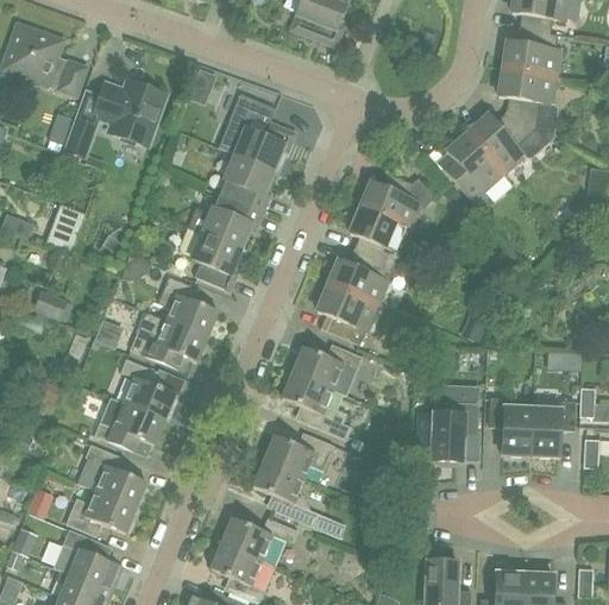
[(238,13),(242,4),(233,0),(230,10),(238,13)]
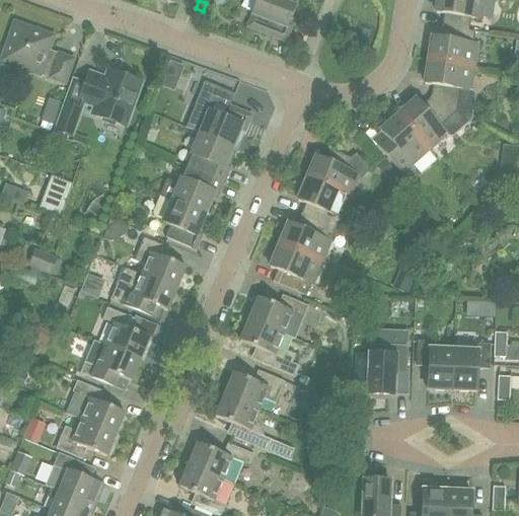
[(256,0),(247,24),(286,40),(291,26),(286,24),(294,4),(284,0),(256,0)]
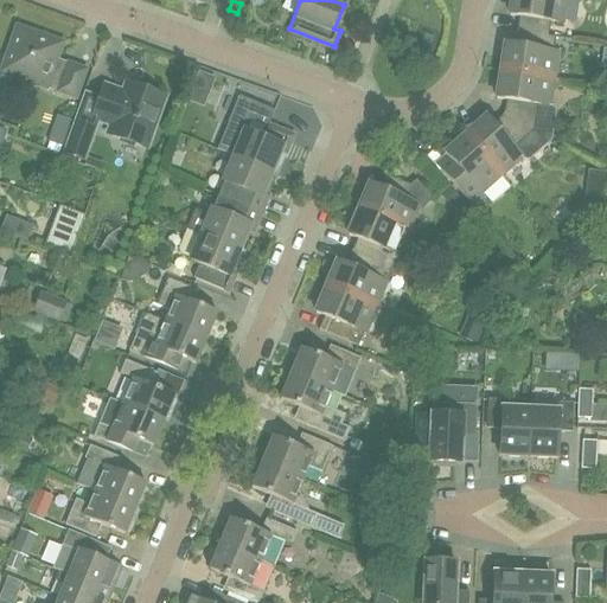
[(518,13),(516,27),(548,32),(550,18),(563,20),(566,0),(511,0),(509,12),(518,13)]
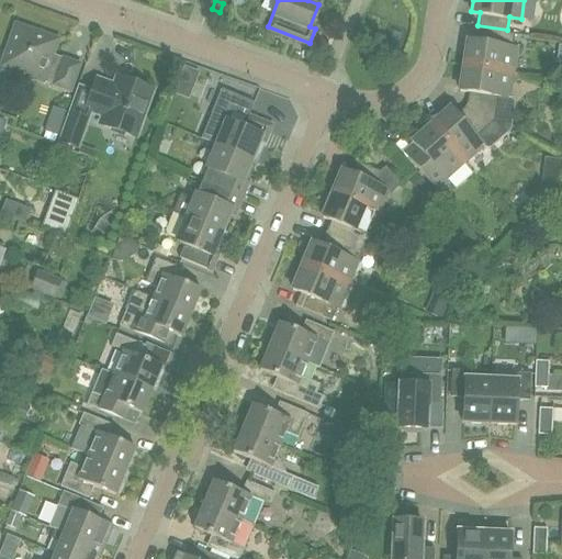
[(52,52),(57,37),(15,22),(1,64),(70,88),(80,62),(52,52)]
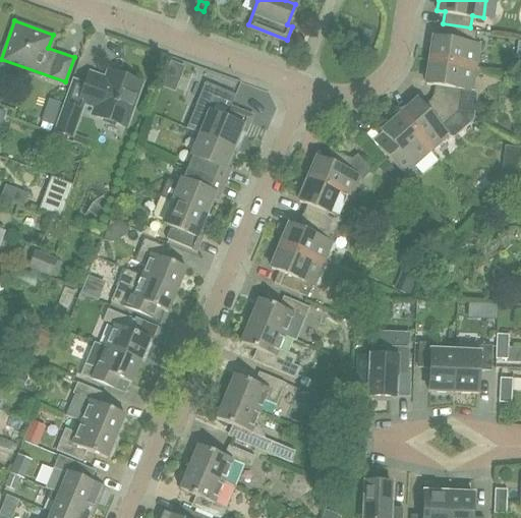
[(433,35),(429,58),(476,65),(479,42),(474,41),(476,29),(470,27),(443,23),(441,36),(433,35)]
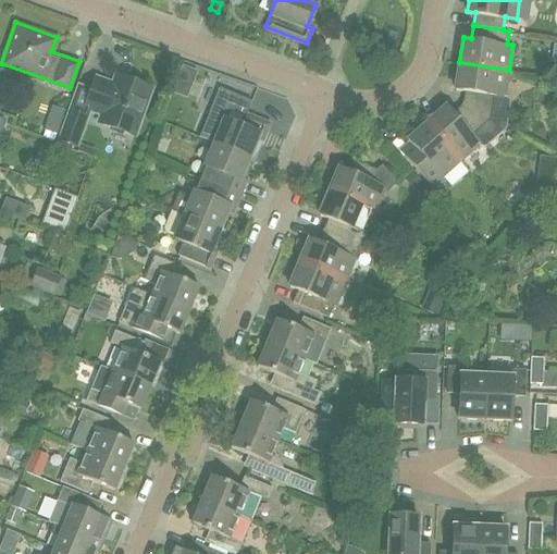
[(176,79),(188,85),(195,68),(184,62),(176,79)]
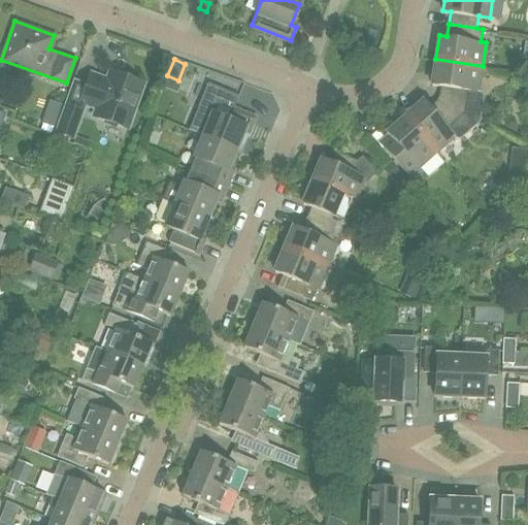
[(479,89),(483,66),(435,59),(431,83),(439,85),(437,97),(480,119),(483,94),(481,89),(479,89)]
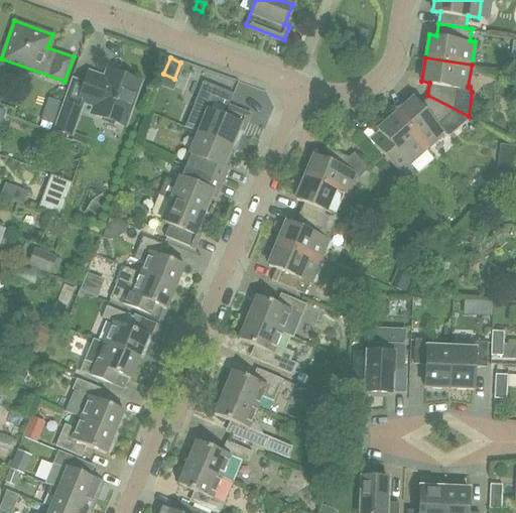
[(80,97),(85,99),(95,103),(93,111),(124,122),(139,80),(108,69),(105,77),(89,71),(86,81),(80,97)]
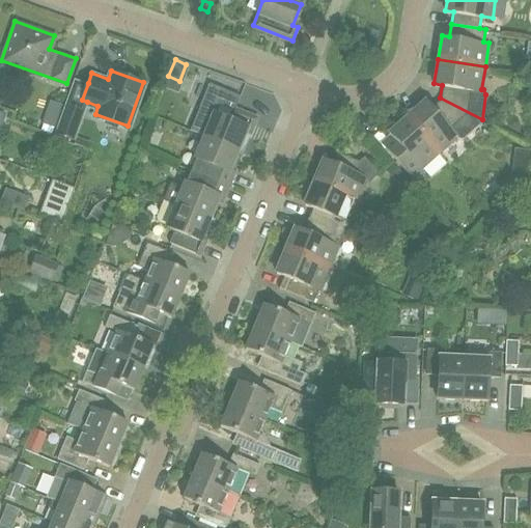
[(190,128),(204,134),(239,148),(247,127),(252,129),(257,115),(234,106),(240,94),(210,82),(198,107),(190,128)]
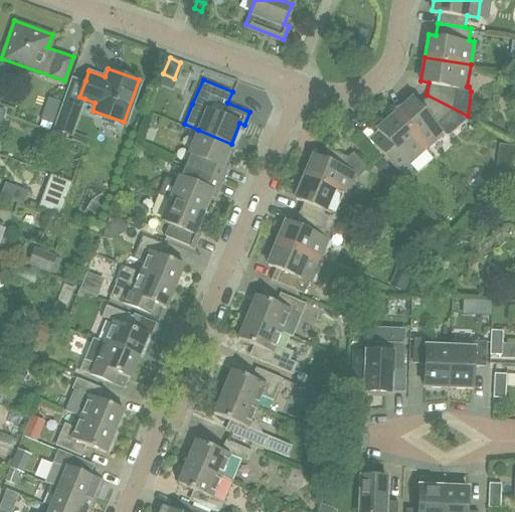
[(395,112),(425,147),(443,132),(444,133),(449,133),(468,116),(426,95),(417,103),(412,97),(395,112)]
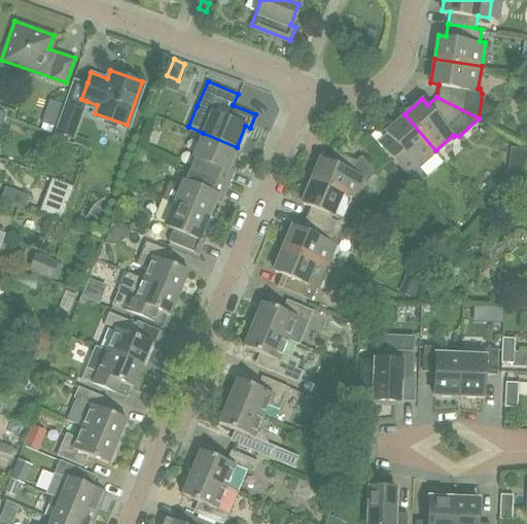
[(66,99),(56,130),(74,137),(84,105),(66,99)]
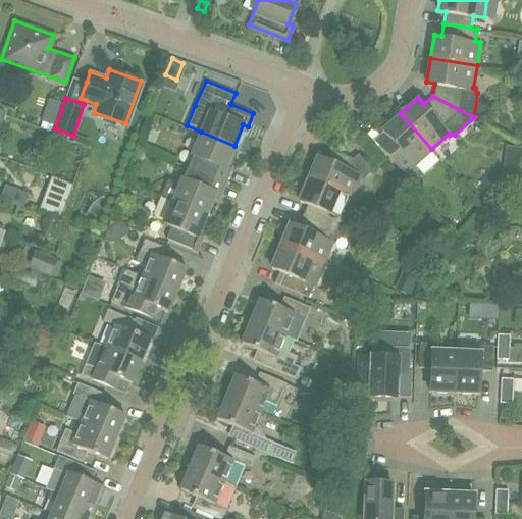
[(58,112),(46,107),(42,118),(54,123),(58,112)]
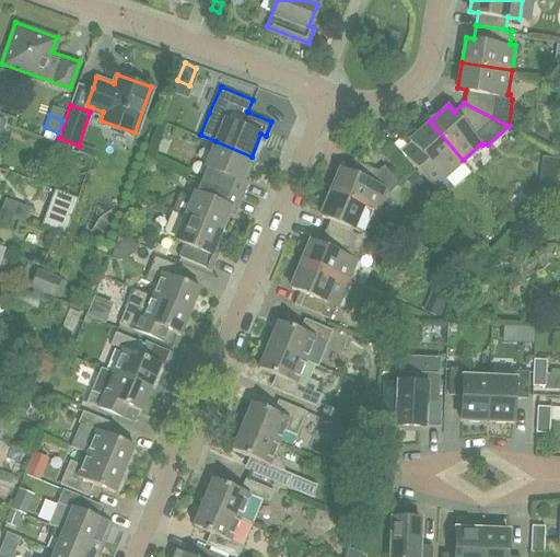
[(463,160),(430,122),(410,139),(416,146),(406,154),(435,187),(446,178),(444,176),(463,160)]
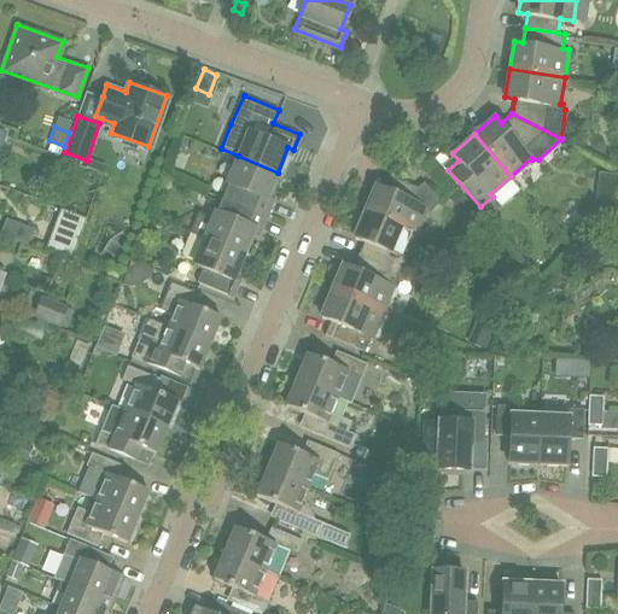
[(239,203),(266,215),(273,199),(267,197),(278,173),(238,156),(222,191),(240,199),(239,203)]
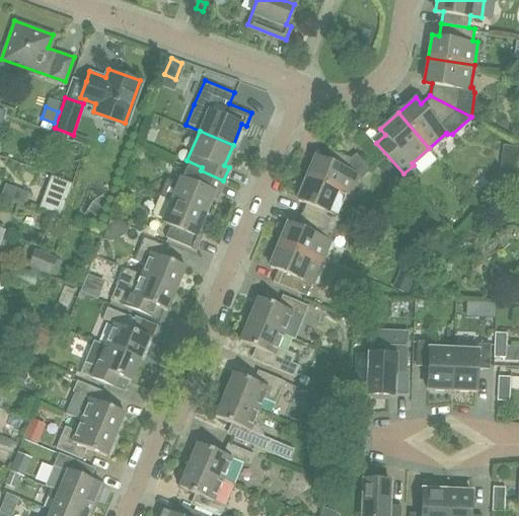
[(306,176),(350,194),(358,174),(361,176),(370,167),(356,151),(351,155),(327,146),(323,157),(315,154),(306,176)]
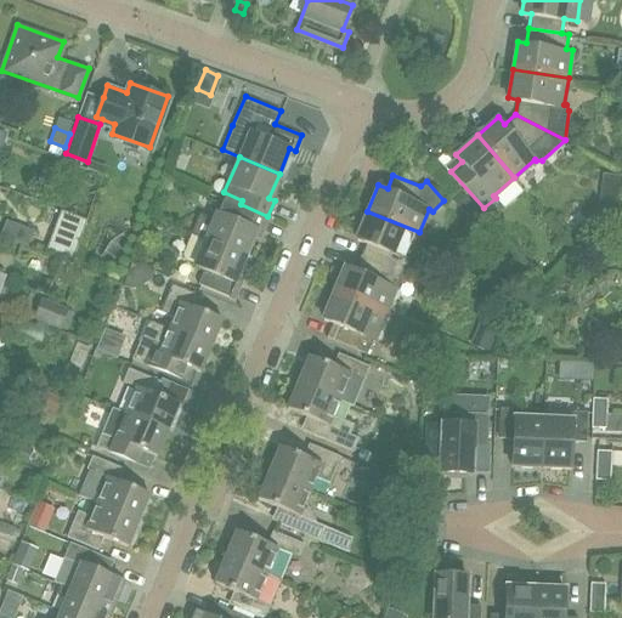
[(452,197),(462,208),(470,199),(461,190),(452,197)]
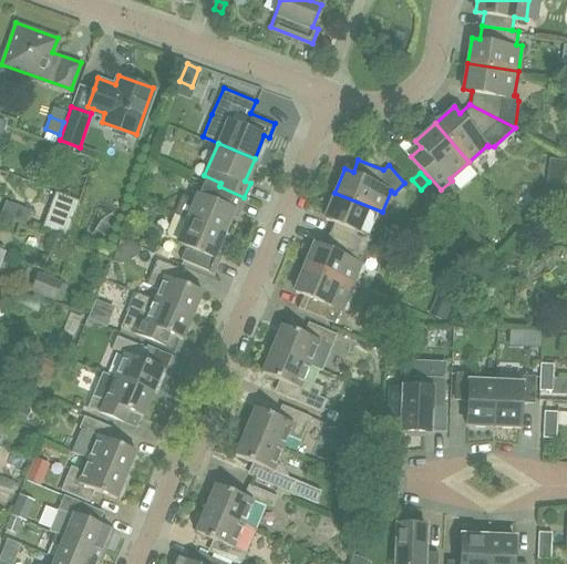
[(174,212),(187,217),(187,216),(224,232),(234,209),(238,212),(244,197),(219,186),(217,191),(200,184),(195,198),(182,193),(174,212)]
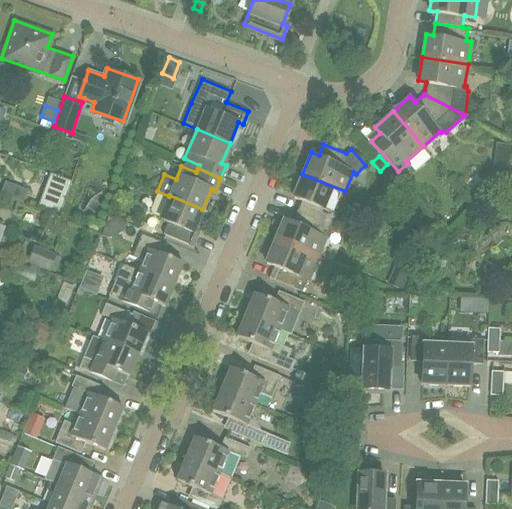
[(49,171),(37,206),(58,214),(71,179),(49,171)]
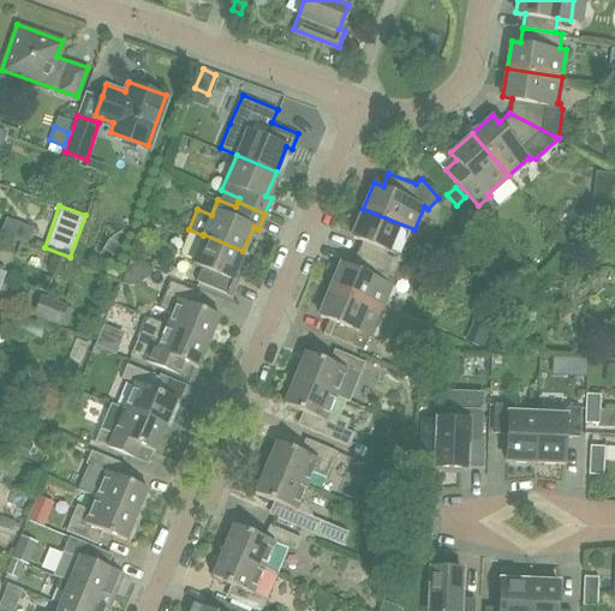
[(398,269),(415,229),(363,209),(352,234),(362,238),(356,252),(398,269)]
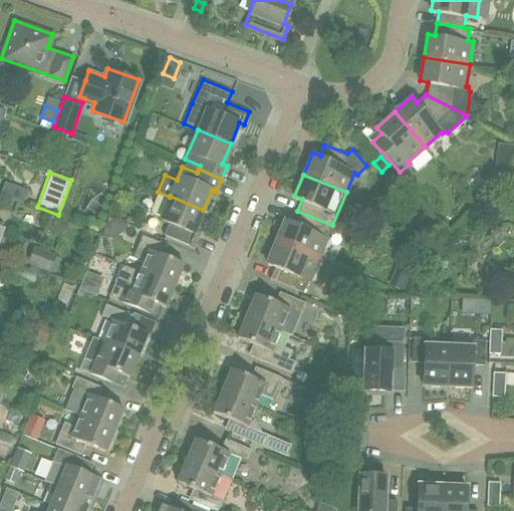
[(170,196),(170,197),(161,218),(169,221),(164,233),(194,245),(199,232),(195,231),(203,210),(170,196)]
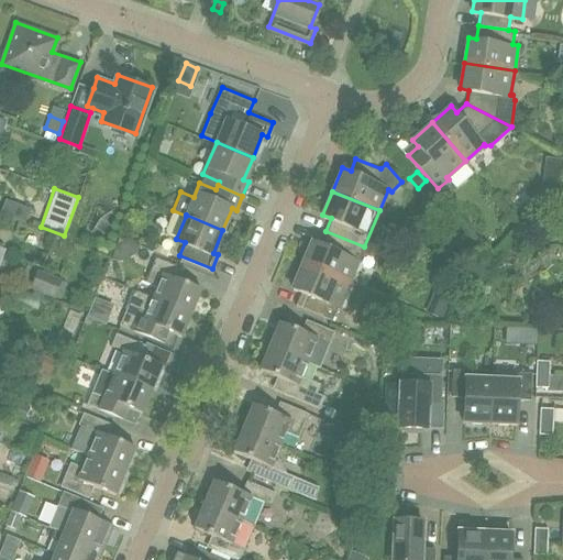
[(364,246),(326,231),(320,243),(312,240),(302,263),(349,283),(364,246)]
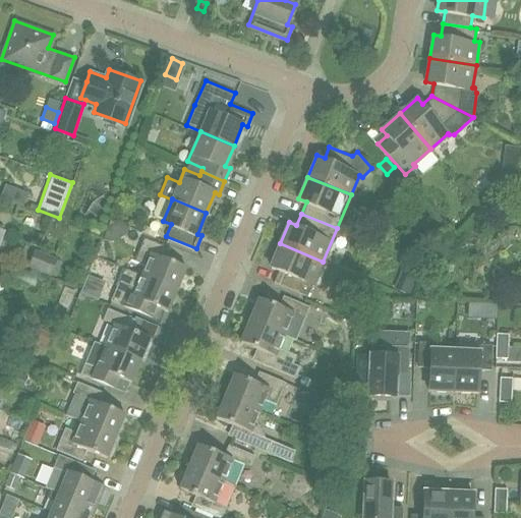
[(141,274),(177,288),(186,266),(166,257),(170,247),(143,236),(134,259),(147,263),(141,274)]
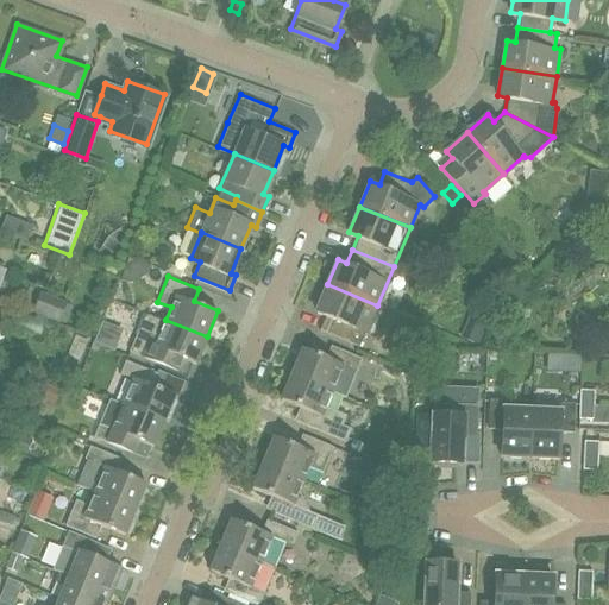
[(366,332),(377,306),(327,284),(316,310),(325,314),(319,327),(359,344),(365,331),(366,332)]
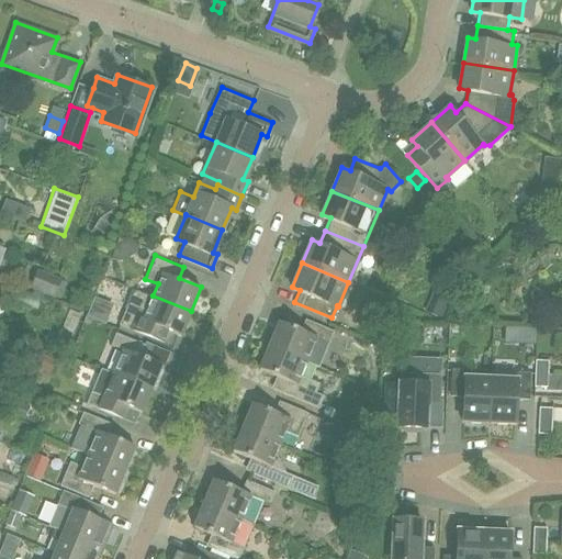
[(62,277),(37,268),(30,287),(54,295),(62,277)]
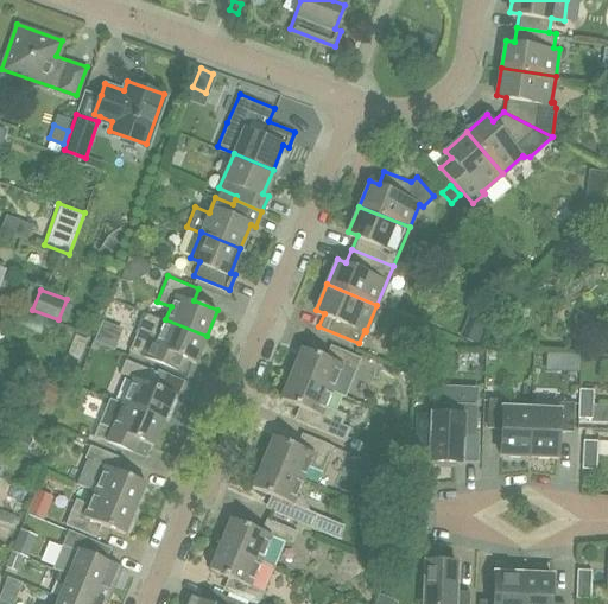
[(40,334),(45,319),(16,307),(8,319),(40,334)]
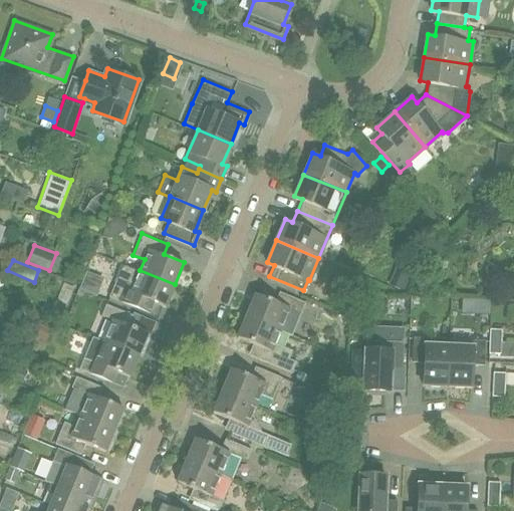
[(166,306),(175,284),(140,270),(122,263),(117,276),(109,295),(158,315),(162,304),(166,306)]
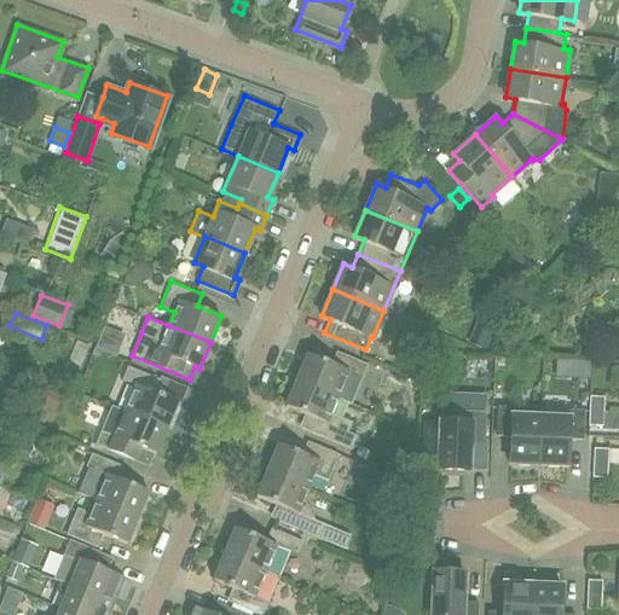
[(476,329),(470,342),(487,348),(493,335),(476,329)]
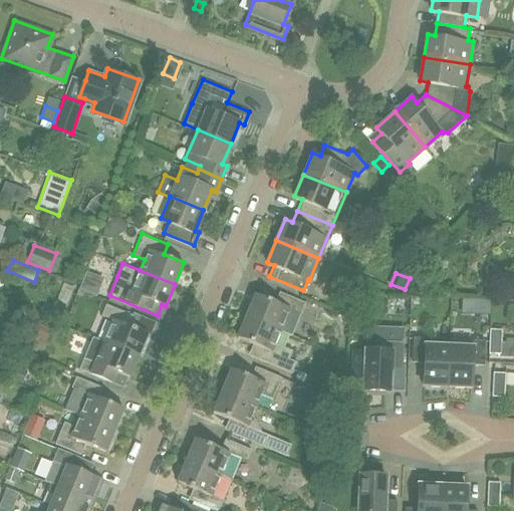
[(254,292),(246,313),(291,332),(305,300),(279,289),(274,300),(254,292)]
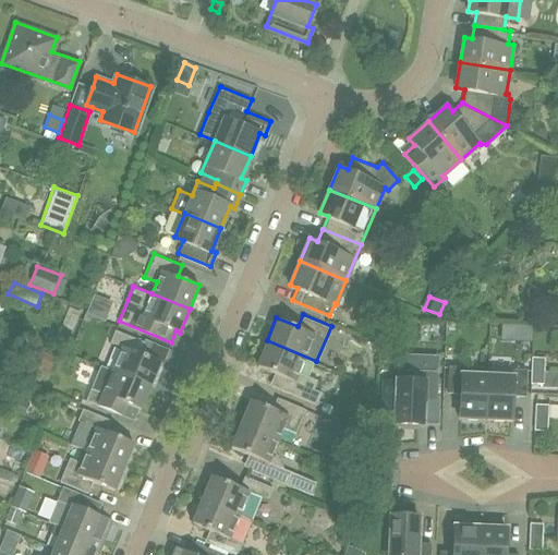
[(522,338),(532,339),(533,323),(523,322),(522,338)]
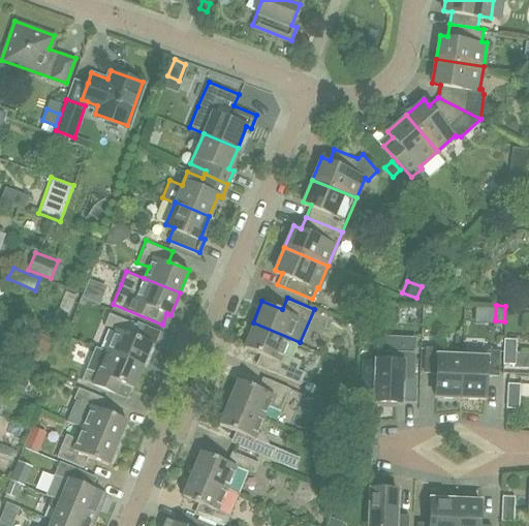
[(106,349),(143,364),(152,342),(131,334),(136,322),(110,311),(104,322),(116,328),(106,349)]
